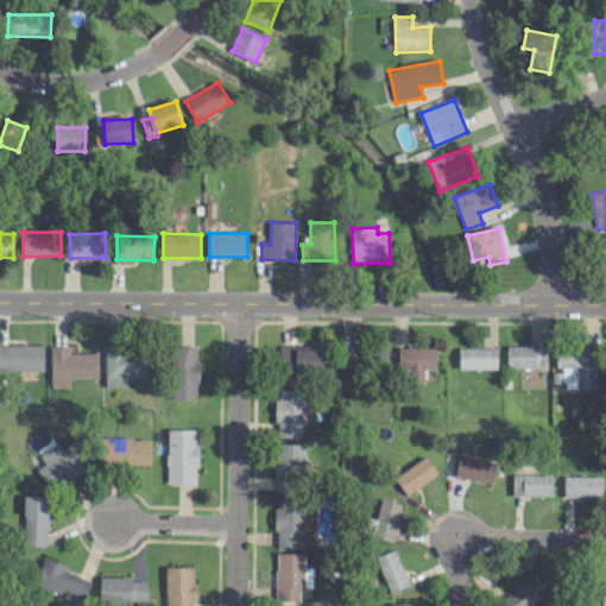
[(45,347),(0,346),(0,371),(45,372),(45,347)]
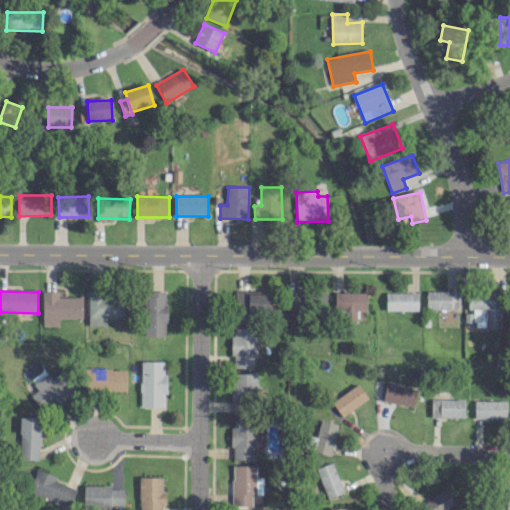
[(60,320),(84,319),(84,298),(59,299),(59,292),(43,293),(44,327),(60,327),(60,320)]
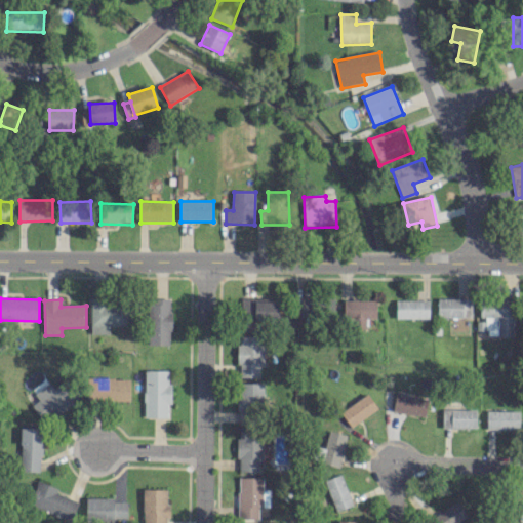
[(171,347),(172,300),(150,299),(149,346),(171,347)]
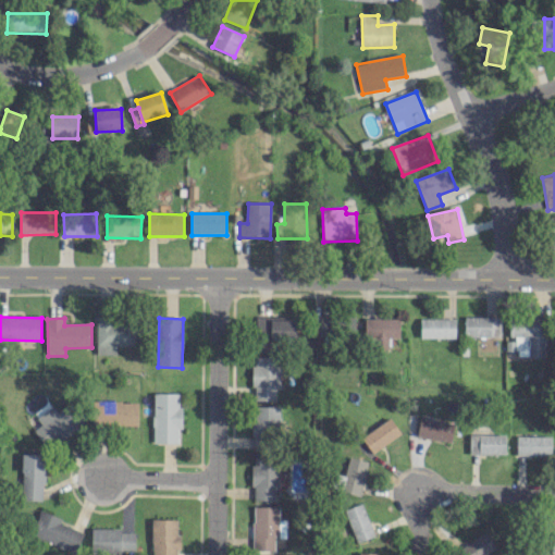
[(297,319),(257,318),(257,344),(297,345),(297,319)]
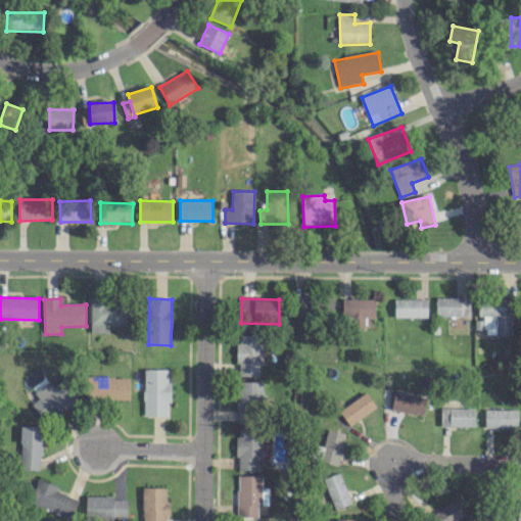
[(334,299),(318,298),(318,299),(300,298),(300,320),(322,320),(322,323),(334,323),(334,299)]
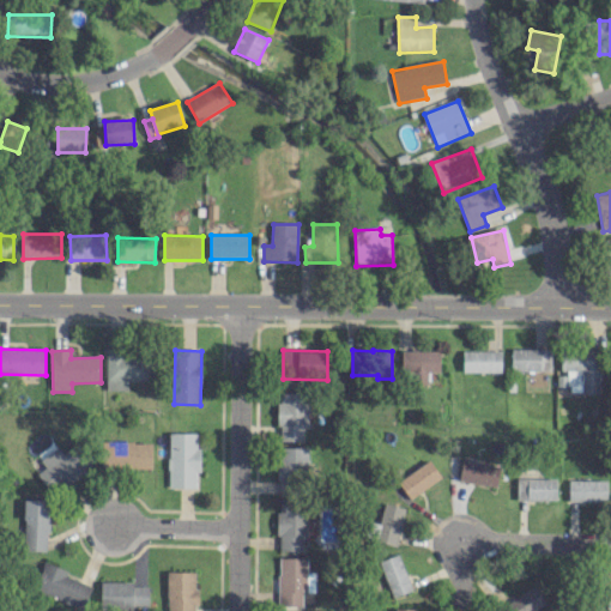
[(512,373),(552,373),(554,351),(513,350),(512,373)]
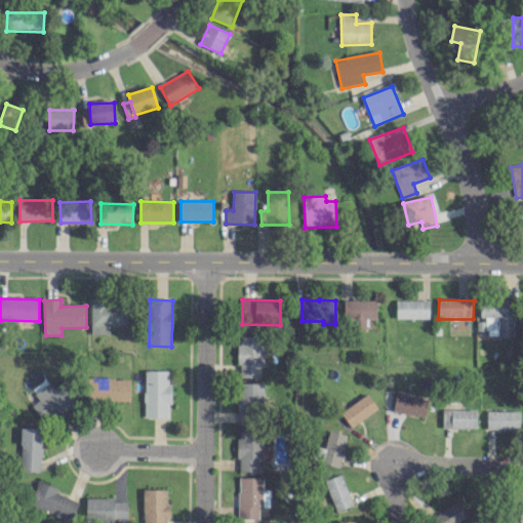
[(430,319),(430,300),(397,302),(397,319),(430,319)]
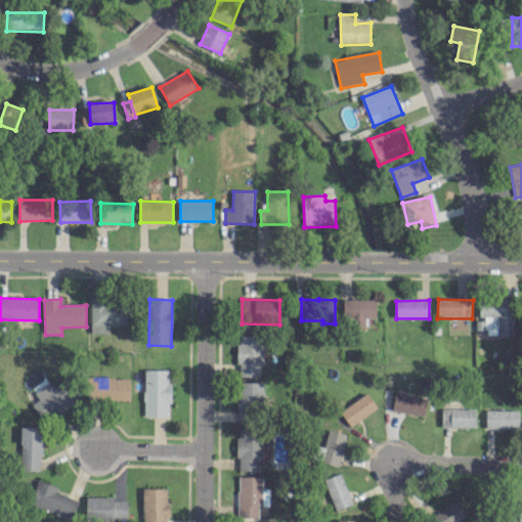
[(512,338),(513,301),(480,300),(480,318),(486,318),(486,337),(512,338)]
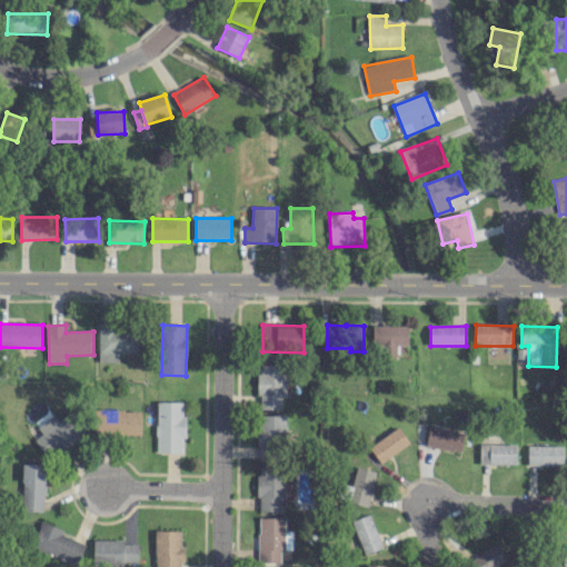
[(100,364),(120,364),(120,355),(141,355),(140,327),(99,328),(100,364)]
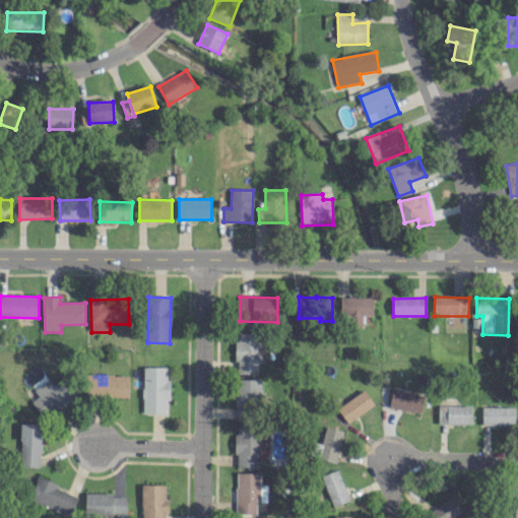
[(374,317),(374,299),(341,299),(342,326),(364,326),(364,317),(374,317)]
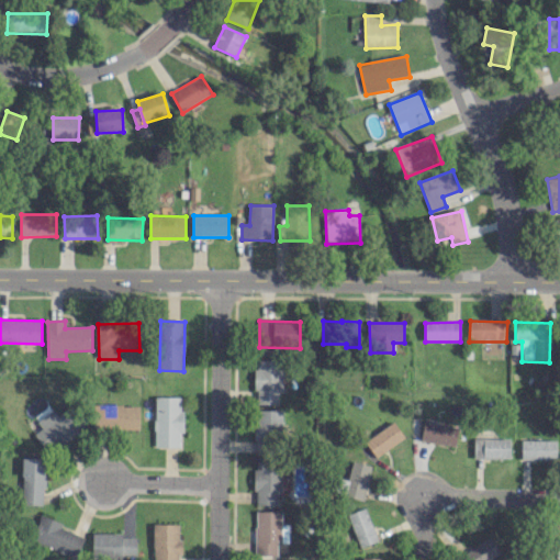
[(257,405),(280,405),(280,394),(283,394),(282,361),(256,361),(257,405)]
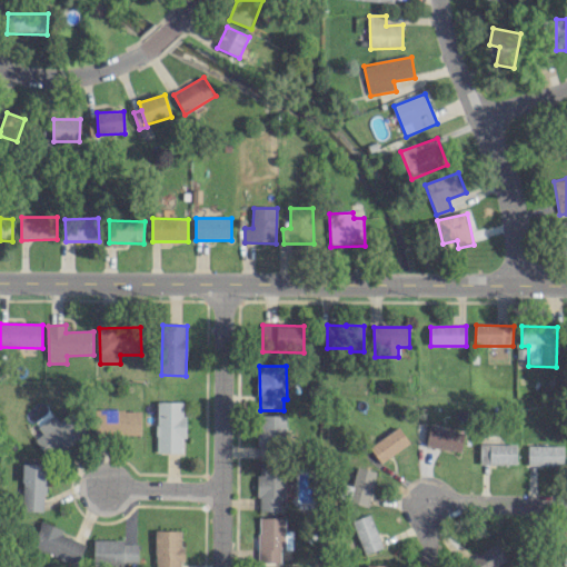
[(186,404),(158,403),(158,454),(185,454),(186,404)]
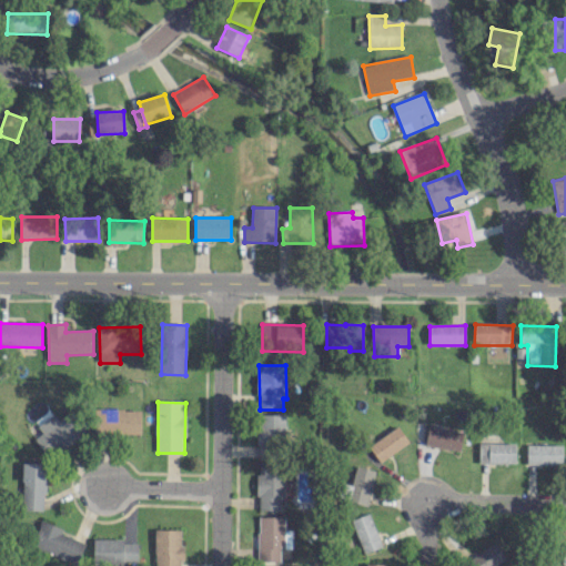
[(142,435),(142,410),(94,411),(95,436),(142,435)]
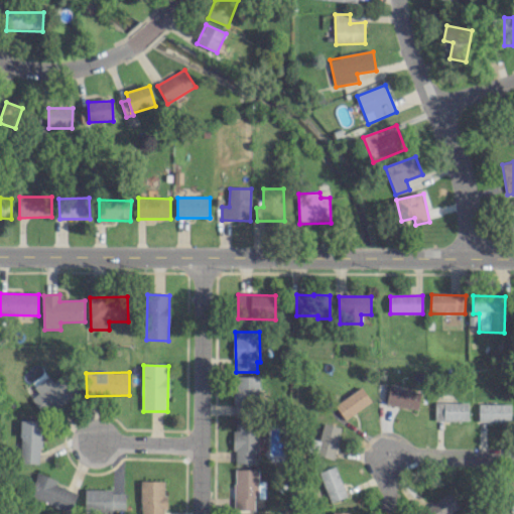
[(51,379),(29,397),(46,417),(78,392),(63,375),(54,382),(51,379)]
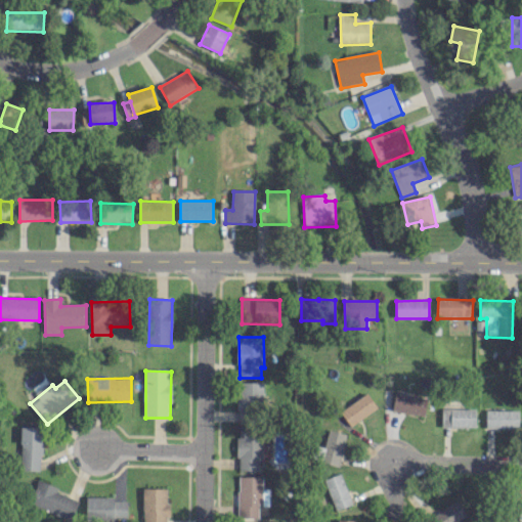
[(264,420),(263,384),(238,384),(240,420),(264,420)]
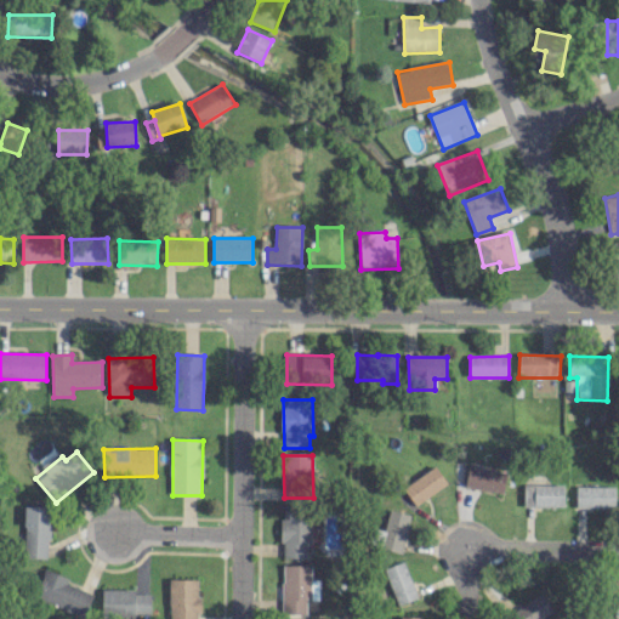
[(466,489),(505,493),(507,470),(469,466),(466,489)]
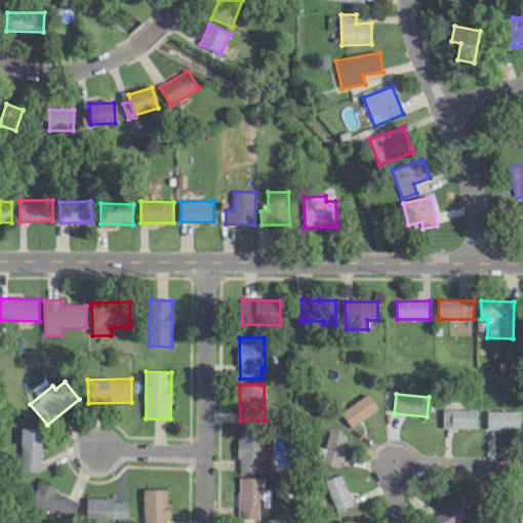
[(379,409),(368,395),(342,413),(352,429),(379,409)]
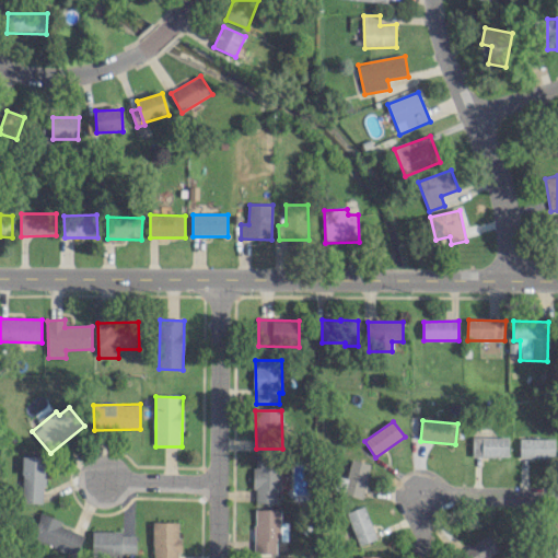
[(509,457),(509,438),(474,438),(474,457),(509,457)]
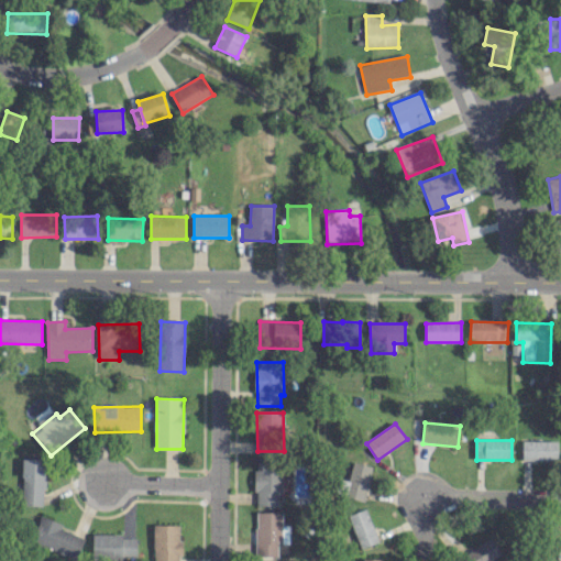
[(523,462),(558,462),(559,442),(524,441),(523,462)]
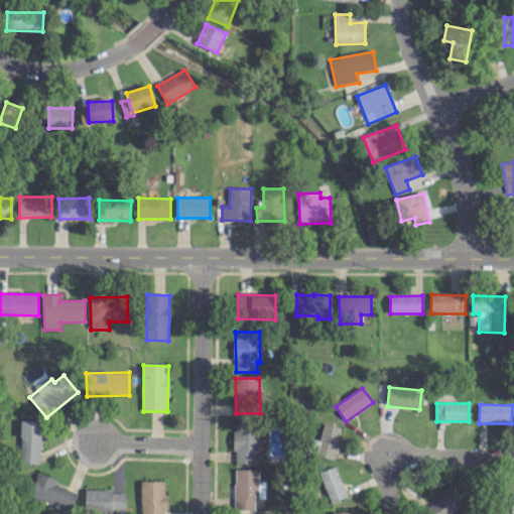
[(21,464),(41,465),(42,421),(22,421),(21,464)]
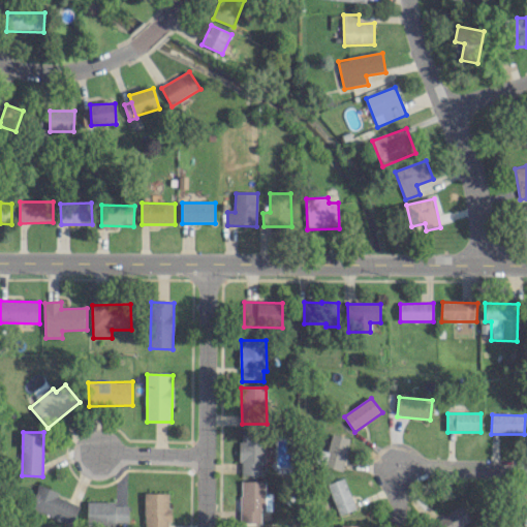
[(266,475),(265,434),(241,434),(242,476),(266,475)]
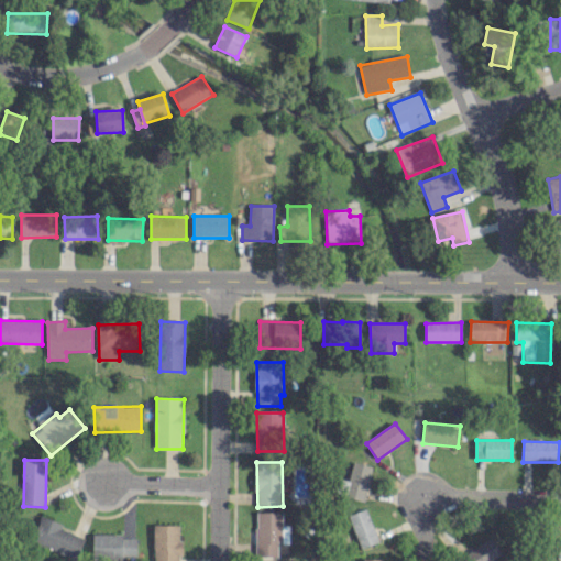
[(374,468),(354,463),(350,482),(341,481),(338,495),(365,503),(374,468)]
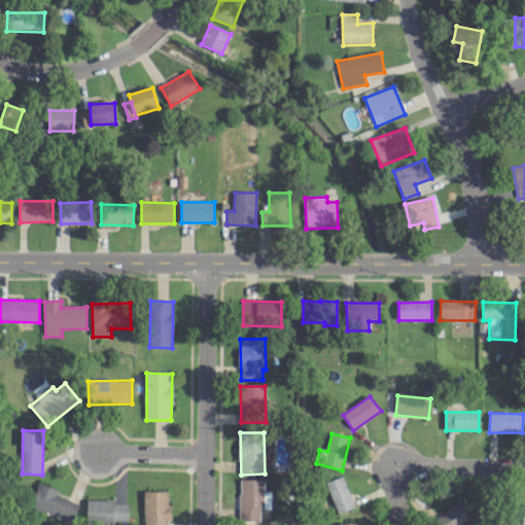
[(354,510),(346,478),(328,482),(337,514),(354,510)]
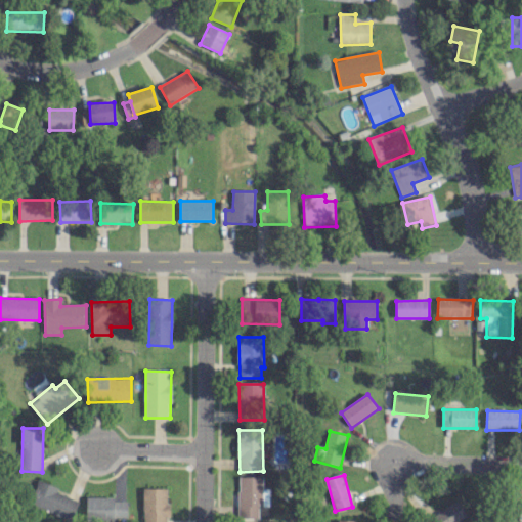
[(262,478),(240,477),(238,519),(262,519),(262,478)]
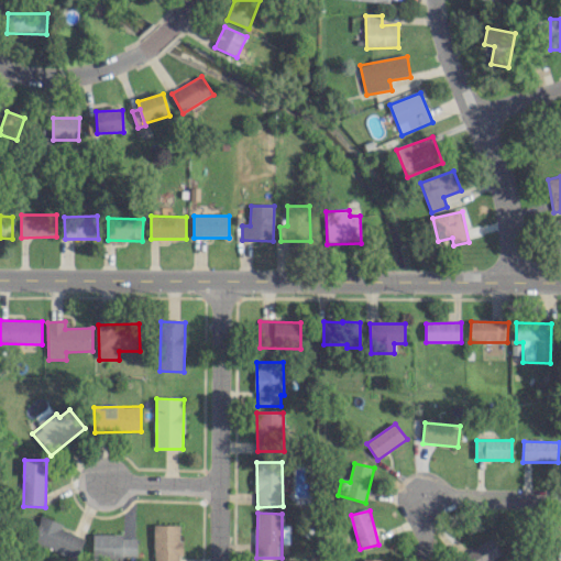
[(87,537),(41,519),(32,542),(75,560),(77,560),(87,537)]
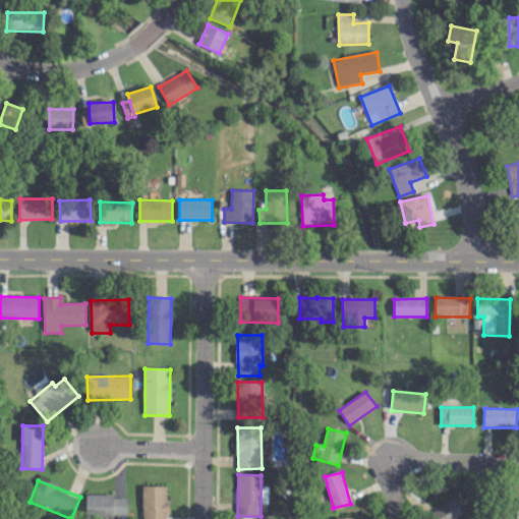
[(167,518),(168,486),(143,486),(142,518),(167,518)]
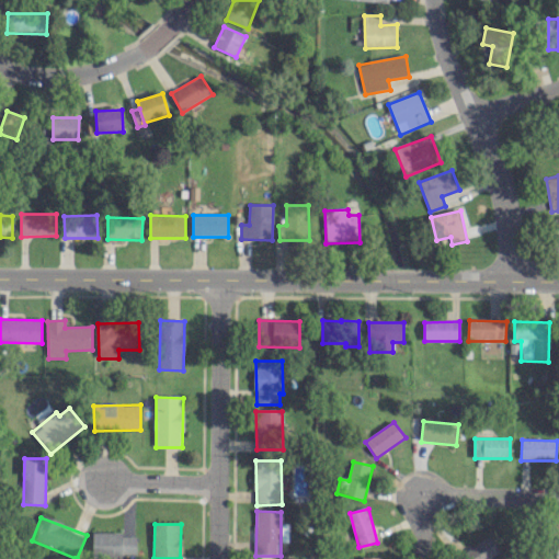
[(137,535),(93,534),(92,558),(124,558),(124,556),(137,556),(137,535)]
